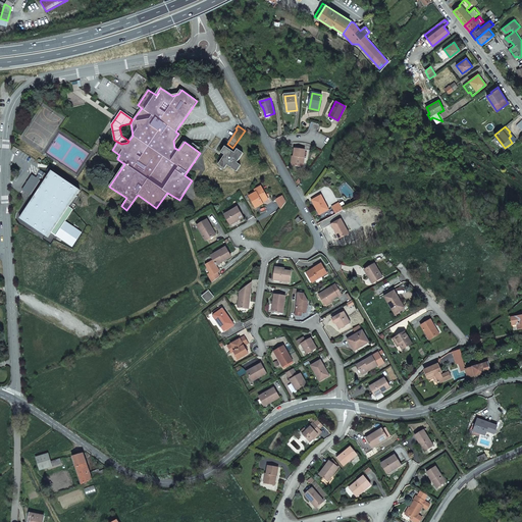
[(240,165),(237,162),(243,153),(237,149),(235,153),(225,147),(221,153),(224,155),(218,165),(223,168),(226,165),(236,171),(240,165)]
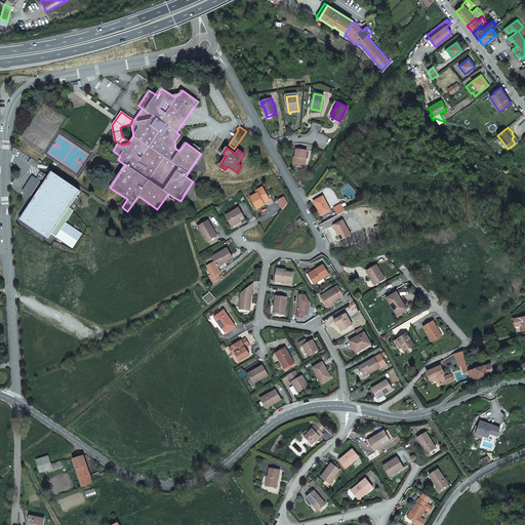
[(304,158),(306,159),(308,150),(297,149),(295,156),(294,156),(292,165),(303,167),(304,158)]
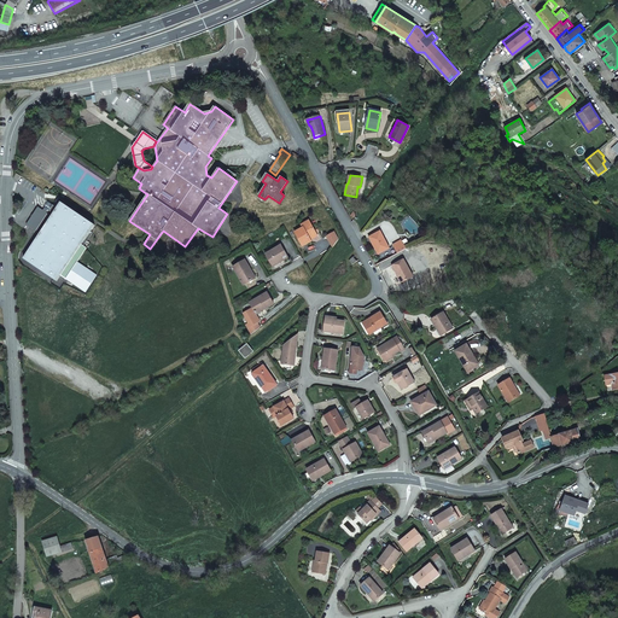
[(92,232),(89,231),(93,225),(60,200),(60,202),(57,198),(48,210),(52,213),(22,257),(56,280),(59,274),(83,291),(95,274),(77,261),(86,248),(82,245),(92,232)]
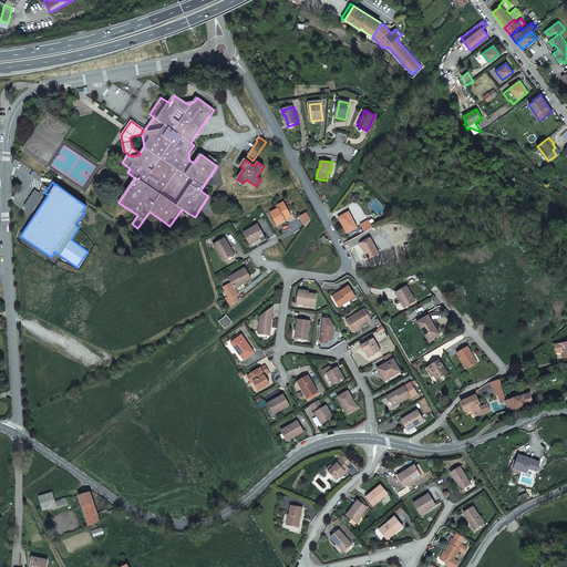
[(34,189),(23,205),(32,210),(42,195),(41,194),(43,192),(40,189),(39,192),(34,189)]
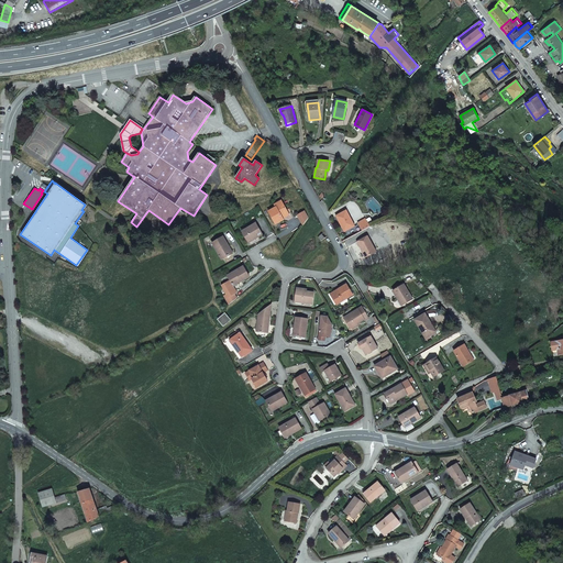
[(283,218),(288,214),(282,202),(275,206),(276,209),(269,212),(276,225),(284,221),(284,220),(283,218)]
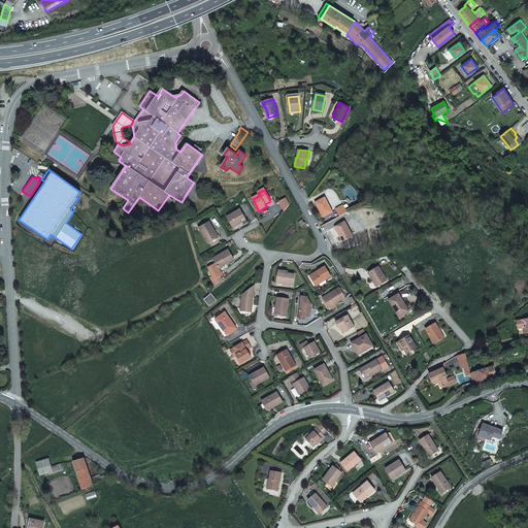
[(326,216),(332,212),(325,198),(316,202),(319,210),(320,209),(324,217),(326,216)]
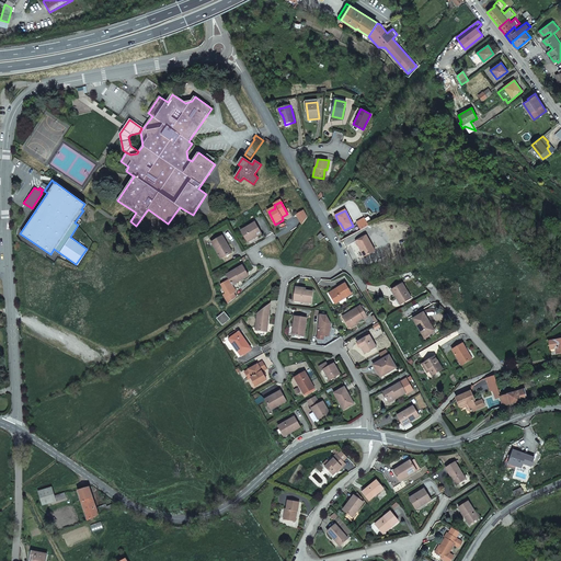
[(354,227),(357,233),(368,227),(364,219),(356,224),(357,226),(354,227)]
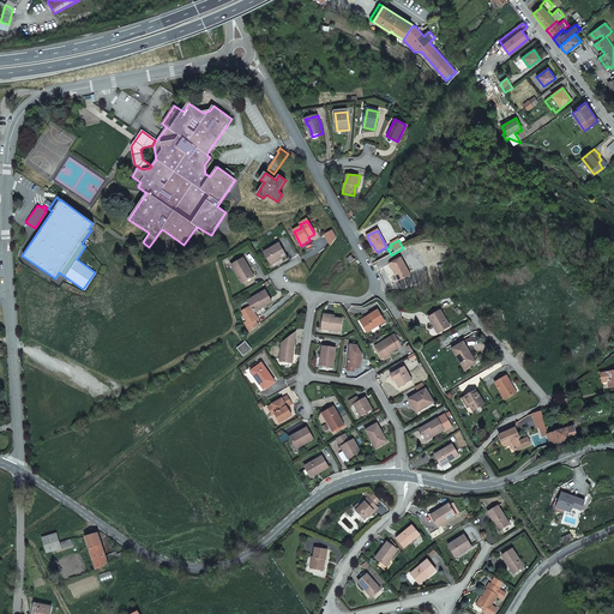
[(278,262),(287,257),(280,245),(264,254),(270,265),(277,260),(278,262)]
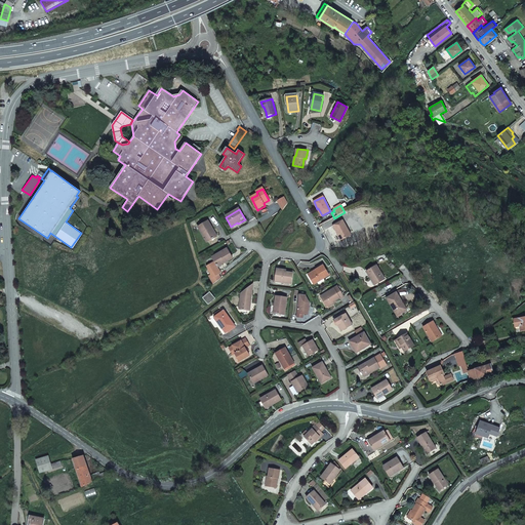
[(216,237),(212,231),(213,230),(208,221),(198,227),(207,243),(216,237)]
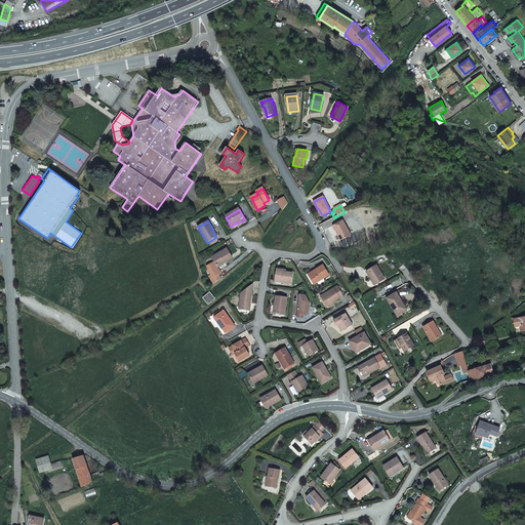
[(351,237),(342,221),(332,227),(340,242),(351,237)]
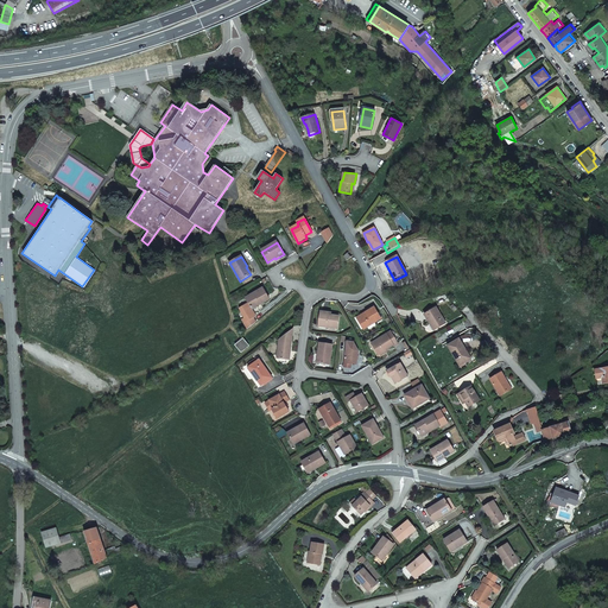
[(245,298),(247,303),(239,308),(241,312),(240,312),(244,318),(241,320),(247,329),(255,322),(253,317),(254,317),(253,315),(254,314),(252,309),(251,308),(259,303),(260,304),(268,298),(263,287),(245,298)]
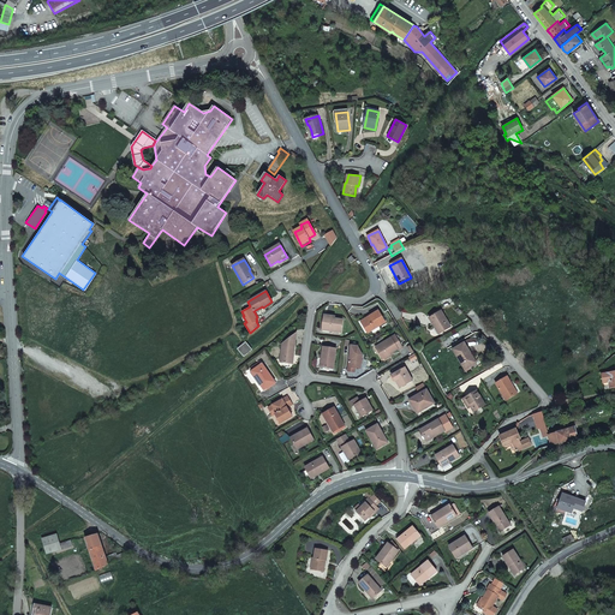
[(368,333),(386,322),(380,310),(370,315),(371,317),(362,323),(368,333)]
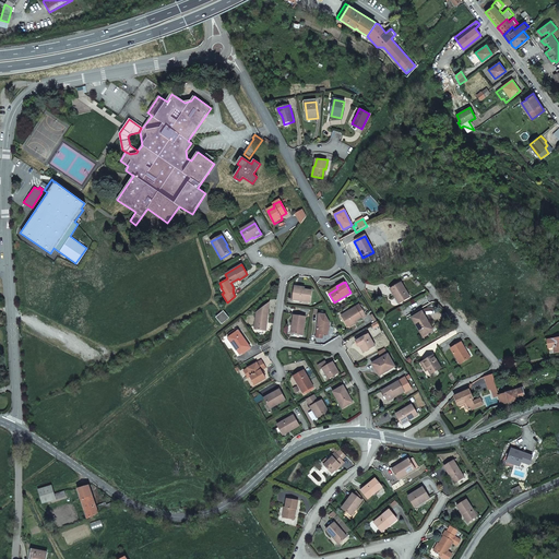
[(408,297),(401,284),(389,290),(394,298),(395,297),(400,302),(408,297)]
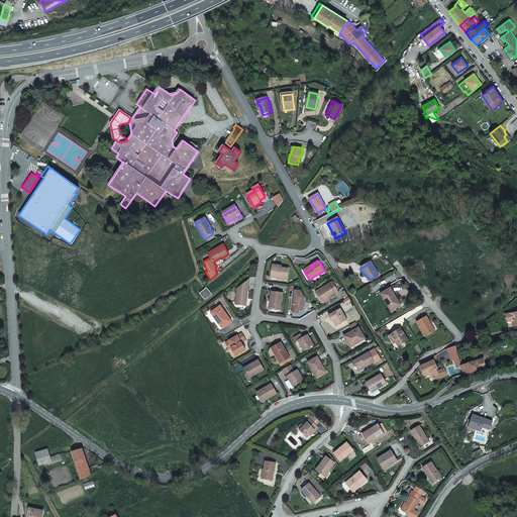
[(286,280),(287,269),(281,268),(281,266),(272,265),(271,276),(278,277),(278,279),(286,280)]
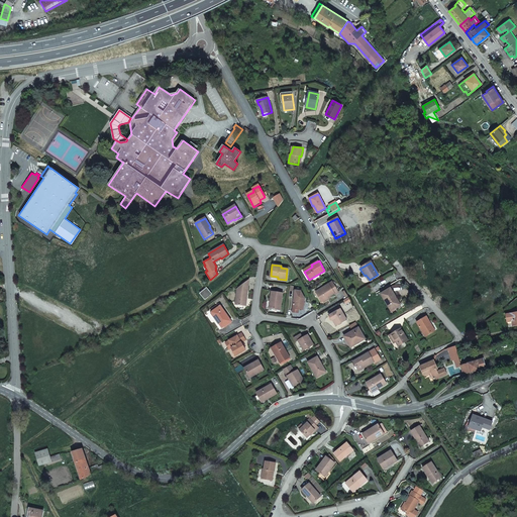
[(237,305),(244,306),(247,285),(246,281),(243,283),(236,288),(234,302),(237,305)]
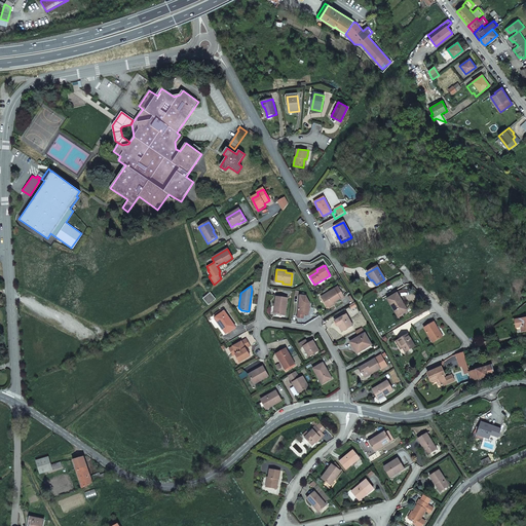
[(340,300),(344,298),(337,288),(322,298),(327,307),(333,303),(340,299),(340,300)]
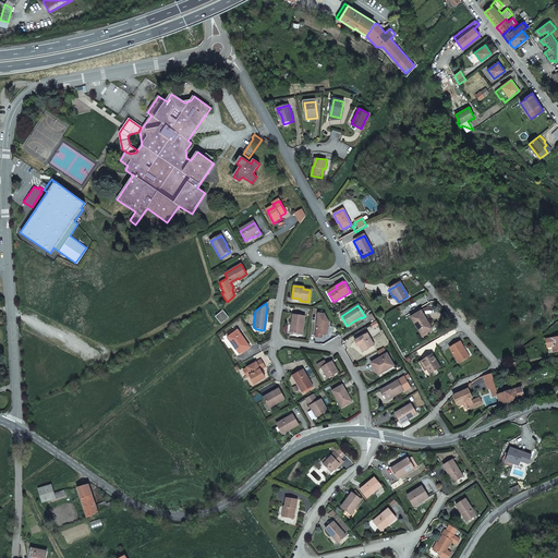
[(220,324),(228,317),(222,311),(215,316),(220,324)]
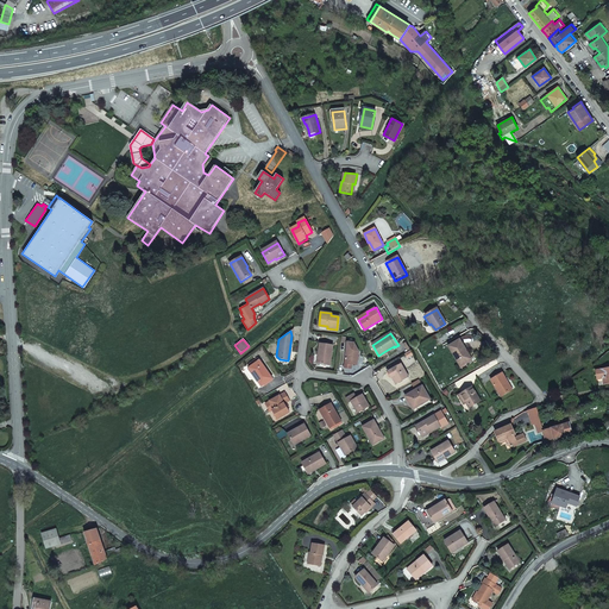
[(469,360),(465,353),(466,352),(459,340),(449,346),(460,366),(469,360)]
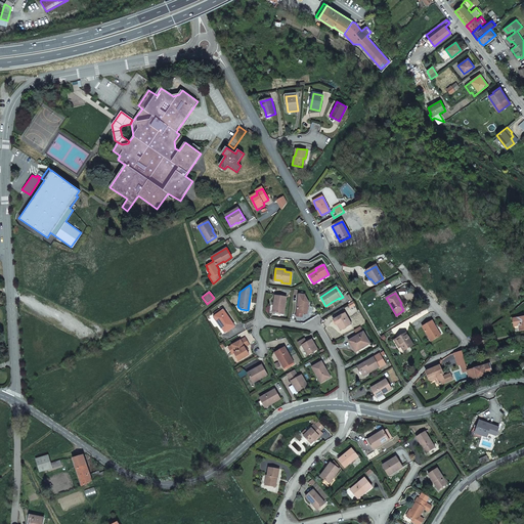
[(307,314),(308,303),(304,296),(299,295),(296,316),(301,317),(302,313),(307,314)]
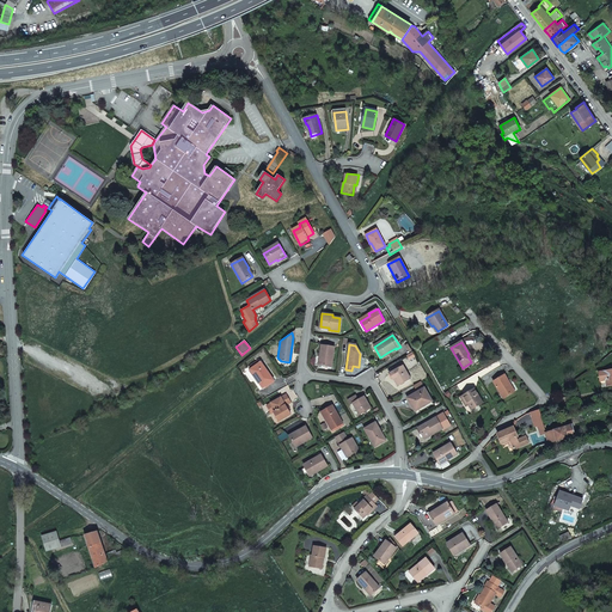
[(319,365),(331,367),(334,347),(320,346),(319,356),(320,356),(319,365)]
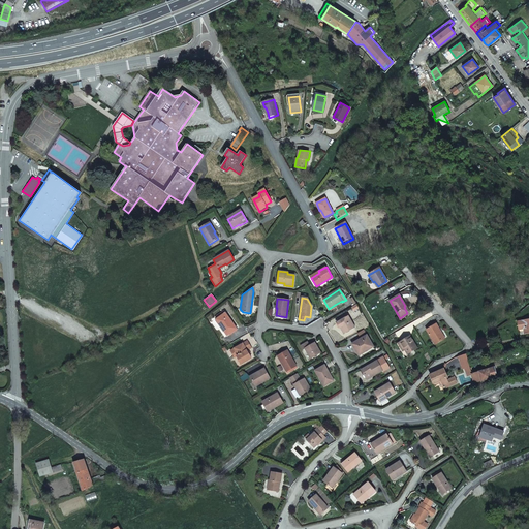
[(226,335),(236,329),(225,313),(217,318),(222,325),(221,327),(226,335)]
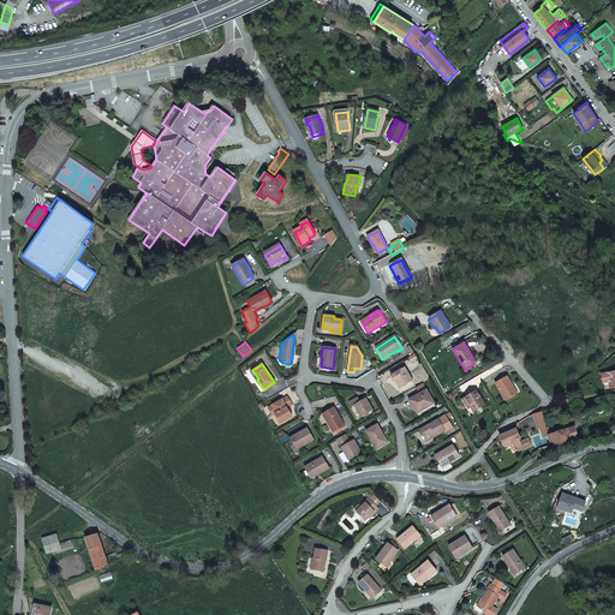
[(398,387),(408,383),(404,369),(389,375),(392,382),(395,381),(398,387)]
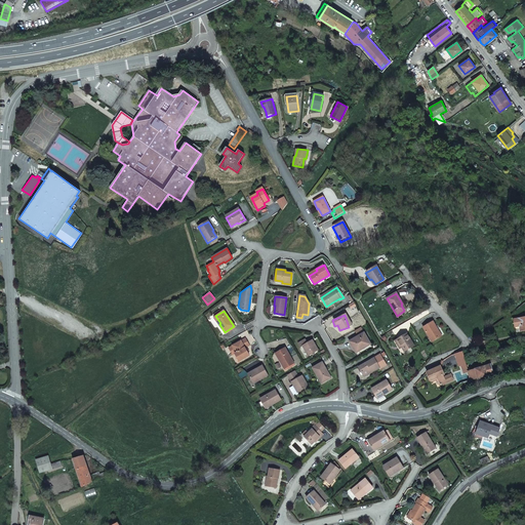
[(516,327),(521,326),(522,326),(523,330),(524,329),(524,318),(515,320),(516,327)]
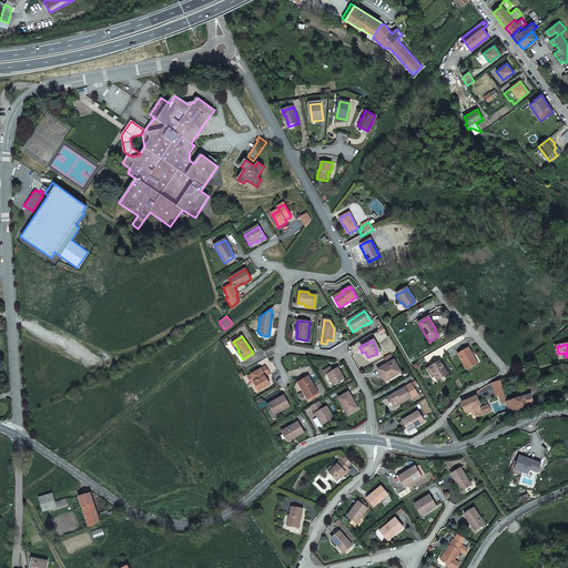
[(475,363),(470,356),(473,355),(468,347),(457,354),(467,368),(475,363)]
